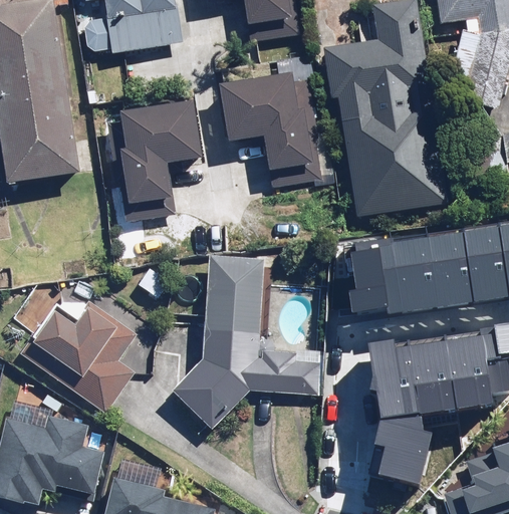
[(53,0),(0,0),(0,140),(7,189),(78,179),(53,0)]
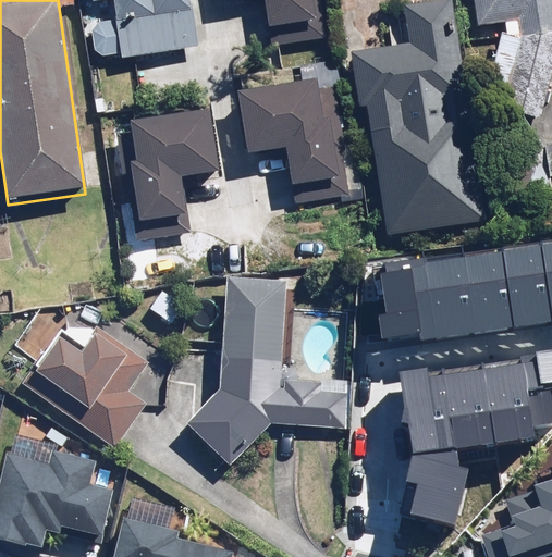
[(196,42),(187,0),(90,0),(93,3),(111,0),(114,16),(89,21),(97,61),(196,42)]
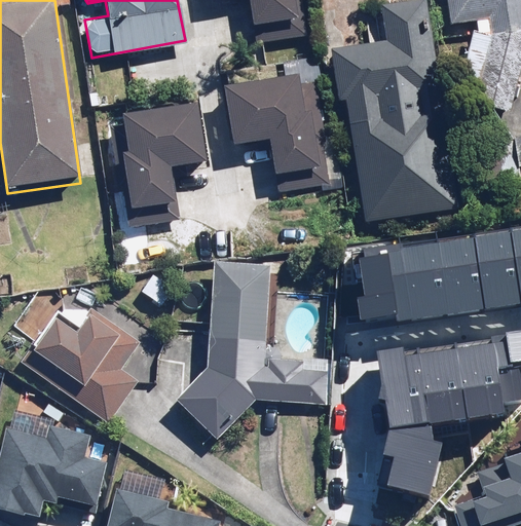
[(297,0),(246,0),(254,44),(304,35),(297,0)]
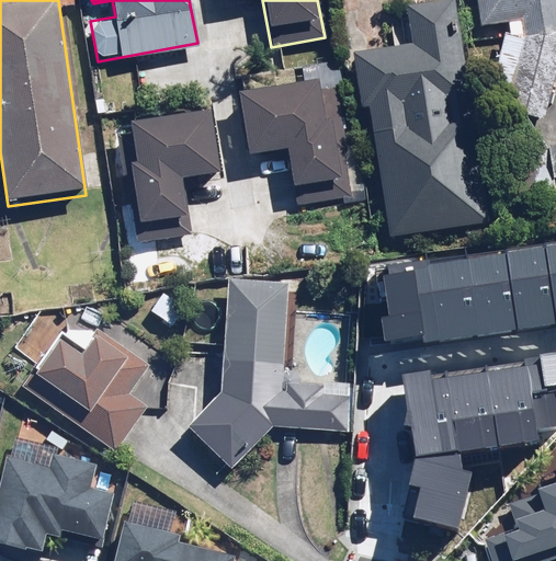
[(492,222),(453,0),(452,0),(406,8),(412,43),(360,52),(392,240),(492,222)]
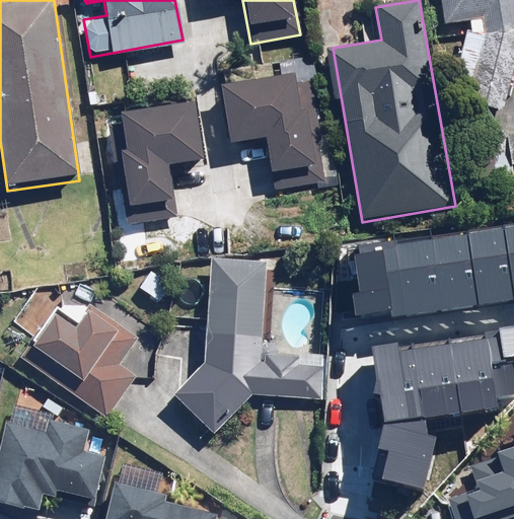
[(513,0),(441,0),(445,26),(470,22),(451,99),(465,102),(502,112),(513,62),(513,0)]
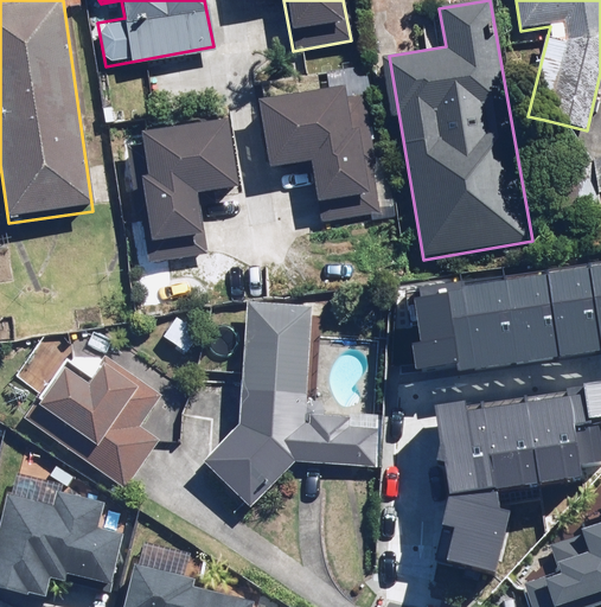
[(267,97),(272,164),(315,160),(318,200),(368,197),(362,128),(352,128),(349,91),(267,97)]
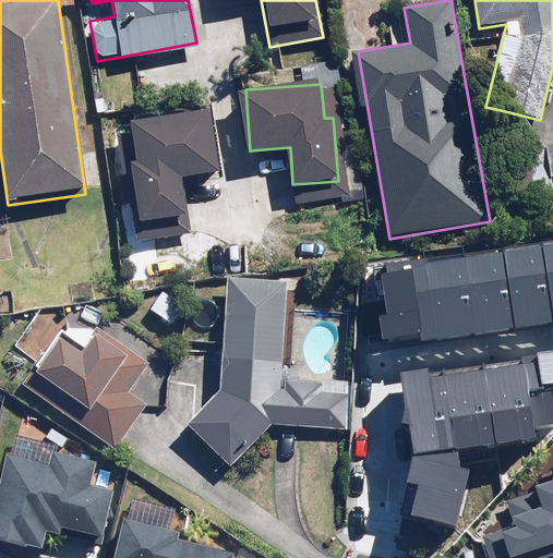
[(159,118),(158,107),(139,109),(140,120),(132,121),(134,131),(117,133),(130,244),(157,241),(155,219),(189,215),(184,177),(223,172),(215,111),(159,118)]
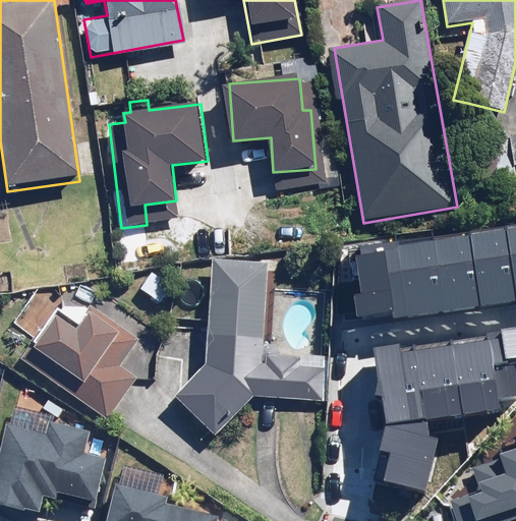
[(359,272),(365,313),(515,290),(515,224),(348,249),(351,273),(359,272)]
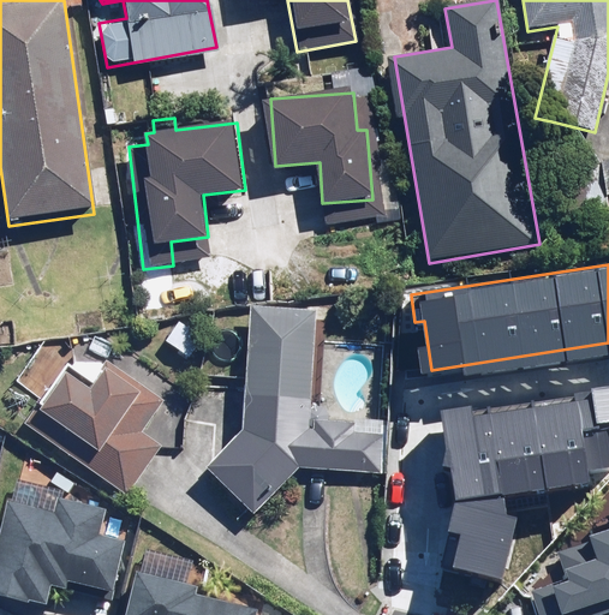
[(380,425),(351,424),(311,423),(315,316),(246,314),(243,427),(207,465),(254,513),(299,469),(377,472),(380,435),(380,425)]
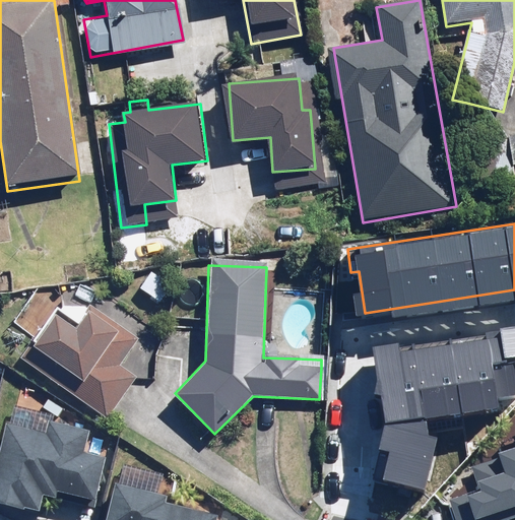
[(144,267),(132,285),(158,303),(170,284),(144,267)]
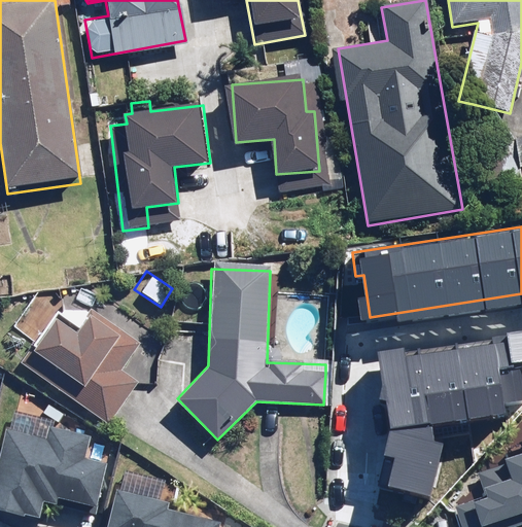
[(79,329),(56,313),(20,361),(105,425),(137,383),(118,370),(138,344),(94,311),(79,329)]
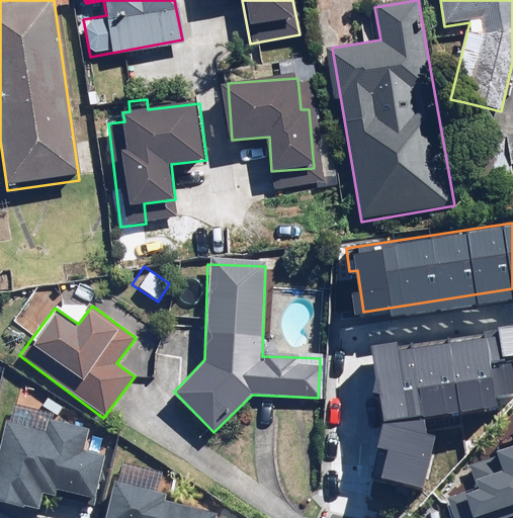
[(512,348),(500,357),(512,376),(512,348)]
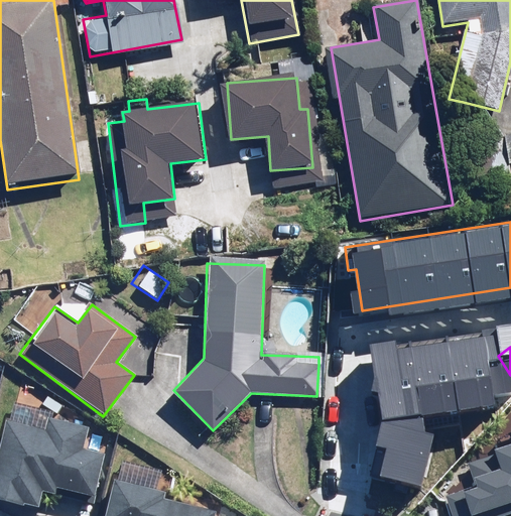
[(58,489),(99,497),(107,453),(85,448),(89,427),(49,419),(47,427),(6,419),(0,448),(0,501),(41,510),(44,492),(57,495),(58,489)]
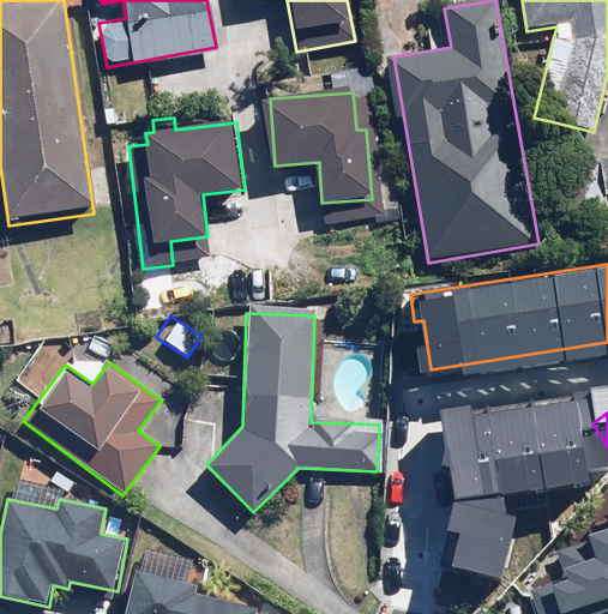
[(565,613),(607,605),(607,536),(587,541),(589,549),(565,555),(571,585),(539,594),(542,613),(565,613)]
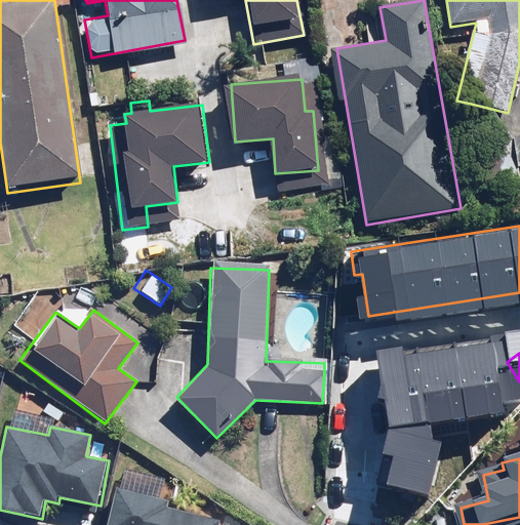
[(221,524),(222,519),(168,508),(169,500),(116,489),(108,524),(221,524)]
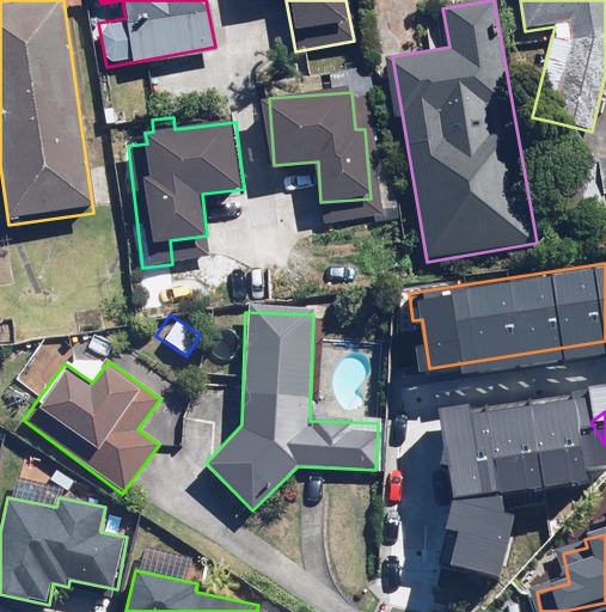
[(525,611),(521,577),(488,582),(491,611),(525,611)]
